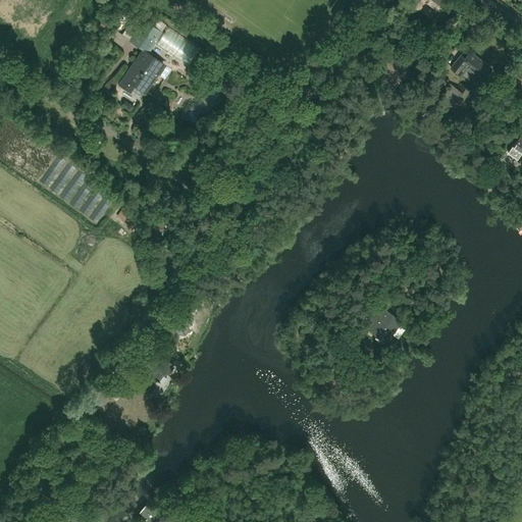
[(442,0),(412,0),(410,3),(419,9),(424,1),(436,10),(439,5),(440,6),(441,4),(440,4),(442,0)]
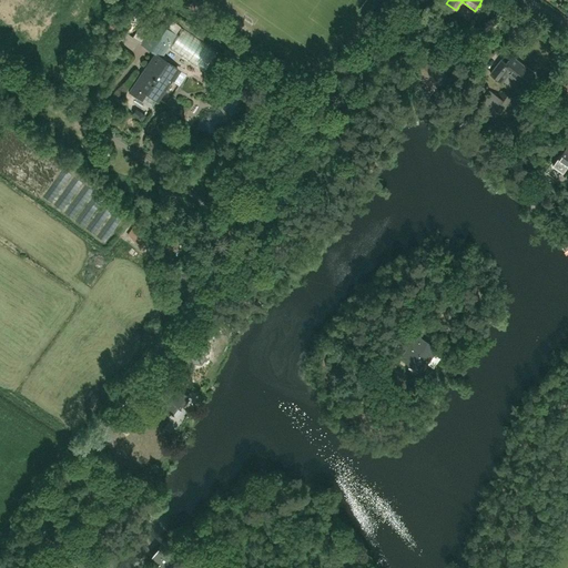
[(169,49),(178,34),(156,21),(144,39),(162,50),(164,46),(169,49)]
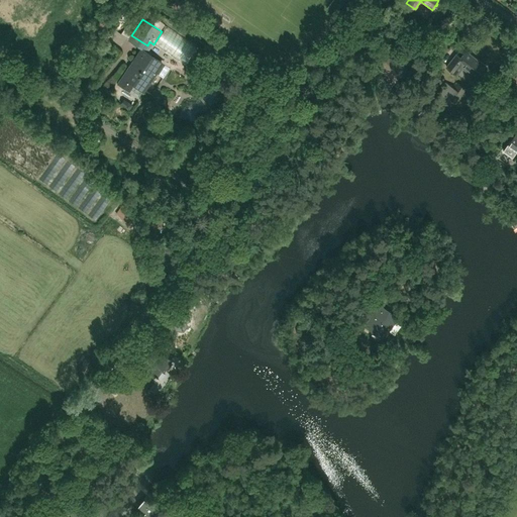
[(397,37),(387,29),(383,33),(393,42),(397,37)]
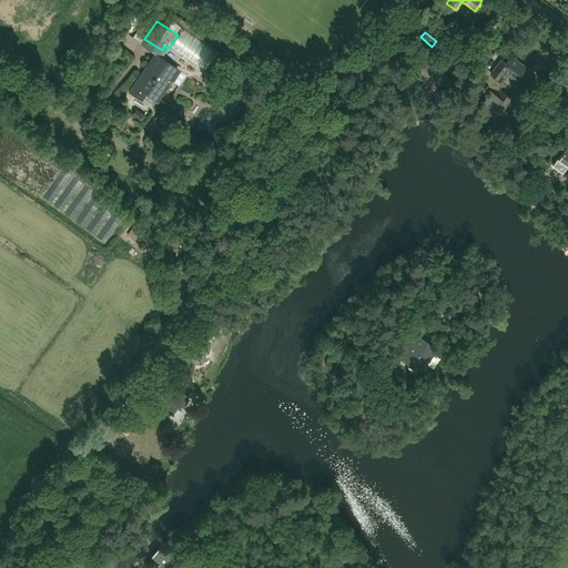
[(158,99),(178,69),(155,53),(131,91),(142,98),(146,92),(158,99)]
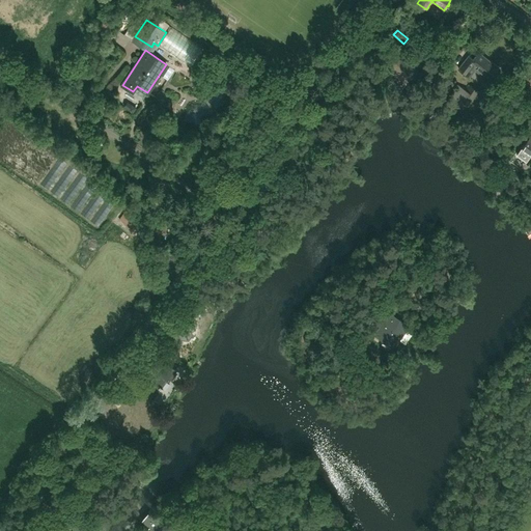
[(499,70),(478,53),(473,59),(469,56),(458,70),(468,77),(475,68),(490,81),(499,70)]
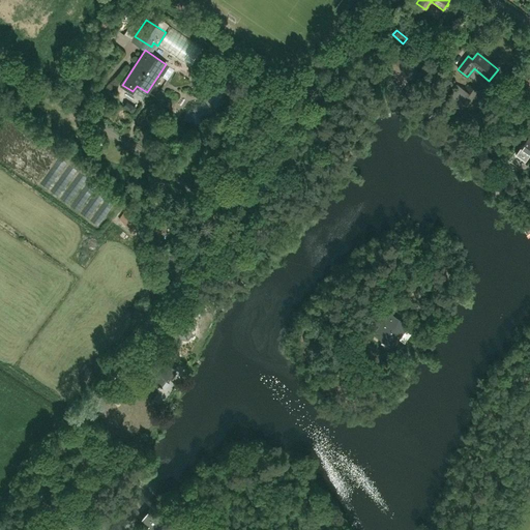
[(235,78),(225,83),(232,97),(242,92),(235,78)]
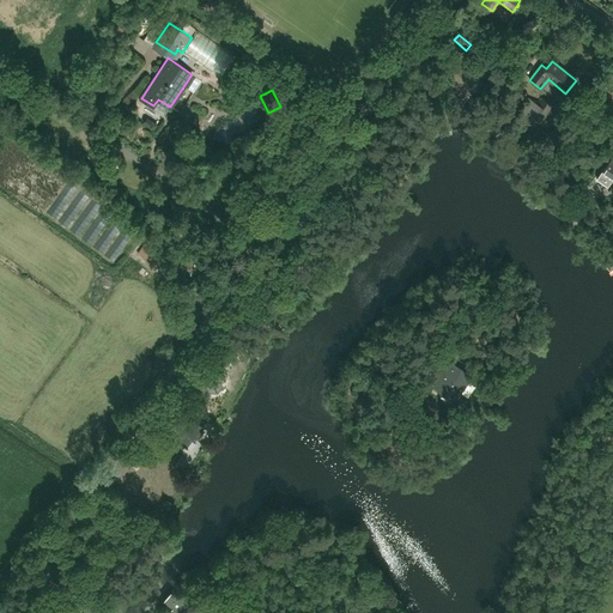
[(533,133),(551,107),(540,98),(533,109),(525,103),(517,113),(527,119),(522,126),(533,133)]
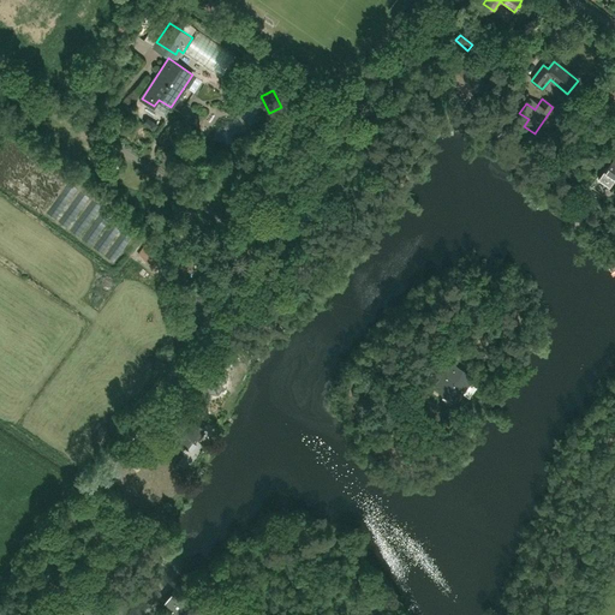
[(614,103),(610,101),(603,112),(614,120),(614,119),(614,103)]
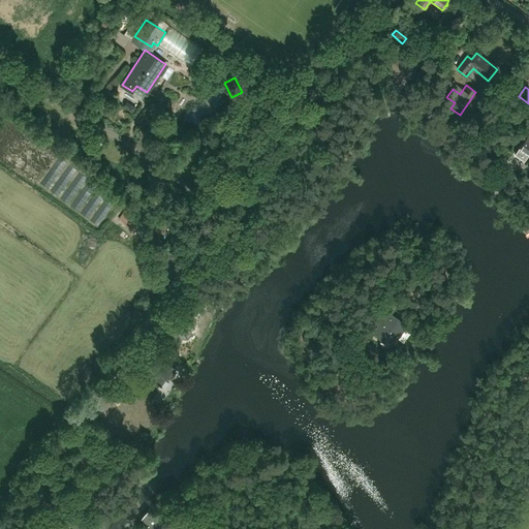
[(528,132),(516,151),(514,150),(508,157),(520,165),(528,152),(528,132)]
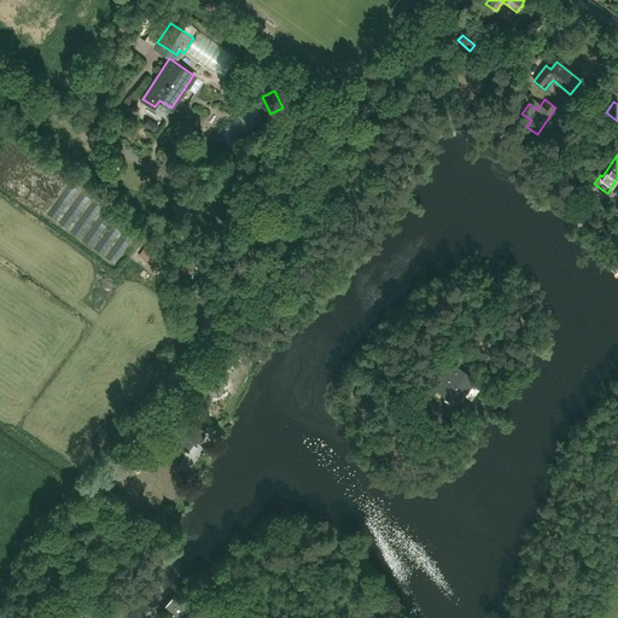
[(159,269),(168,257),(147,244),(139,255),(159,269)]
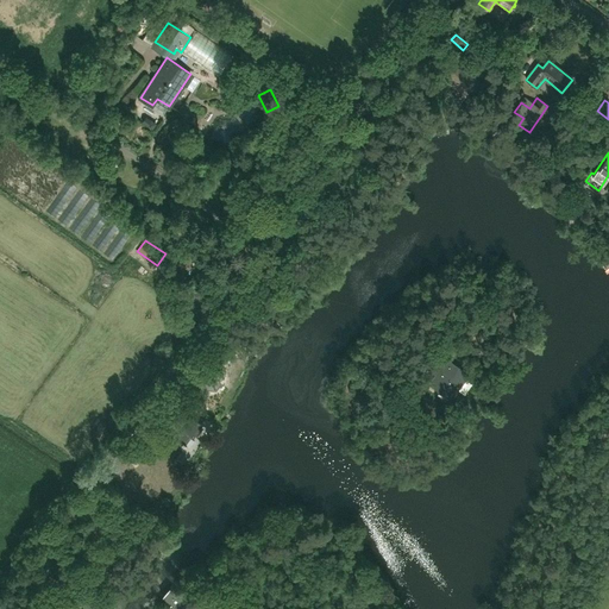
[(482,330),(473,336),(478,343),(487,337),(482,330)]
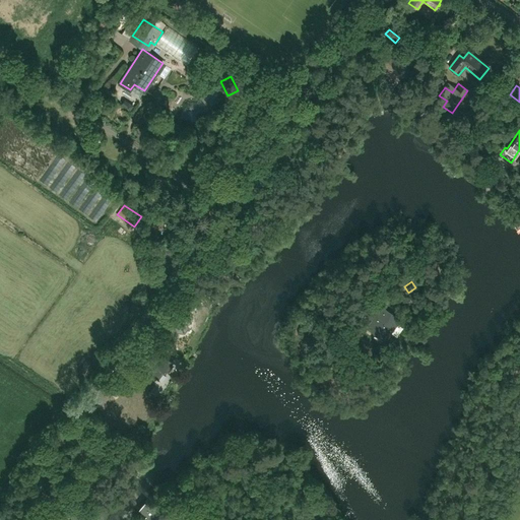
[(173,317),(169,323),(172,325),(171,337),(177,337),(177,333),(184,333),(189,327),(188,323),(193,321),(197,315),(192,304),(174,312),(173,317)]
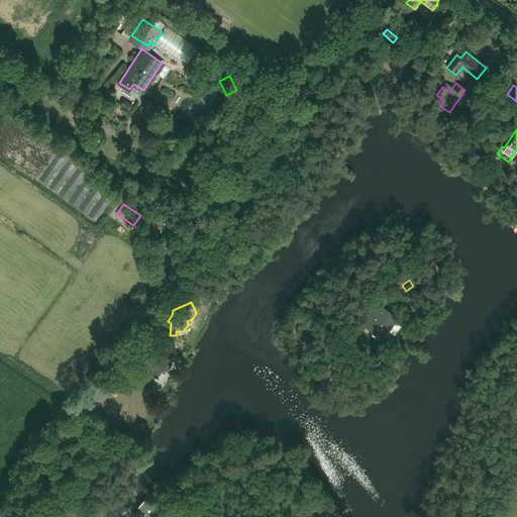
[(383,337),(397,318),(381,307),(375,317),(373,315),(366,326),(383,337)]
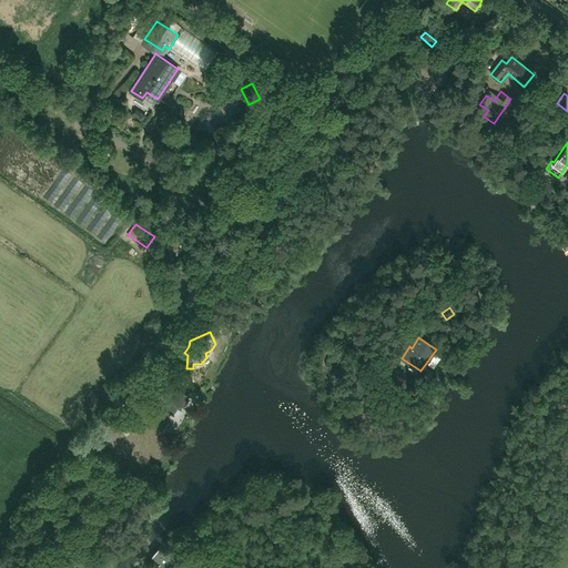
[(180,407),(189,395),(165,379),(156,391),(163,395),(148,417),(163,428),(179,406),(180,407)]
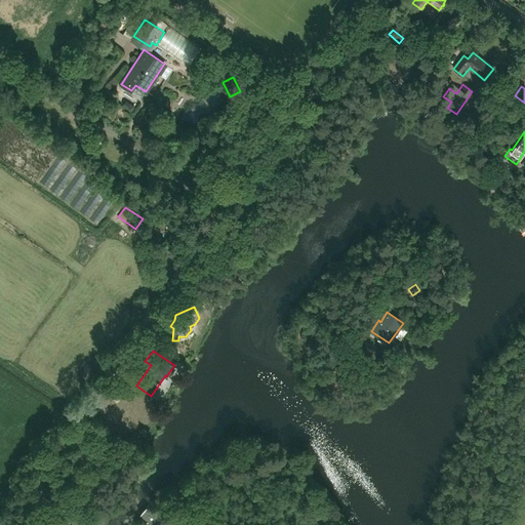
[(148,508),(146,507),(139,514),(140,515),(148,521),(146,523),(148,524),(168,524),(165,523),(153,512),(148,508)]
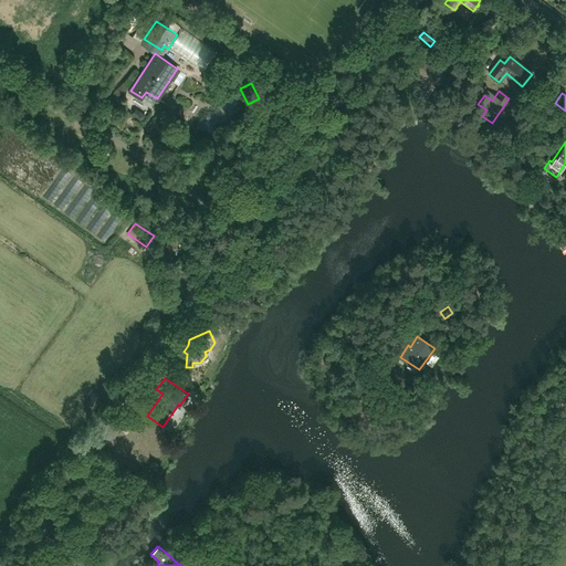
[(93,565),(96,562),(94,561),(97,556),(92,553),(92,554),(90,553),(88,554),(84,552),(76,563),(79,565),(77,565),(93,565)]
